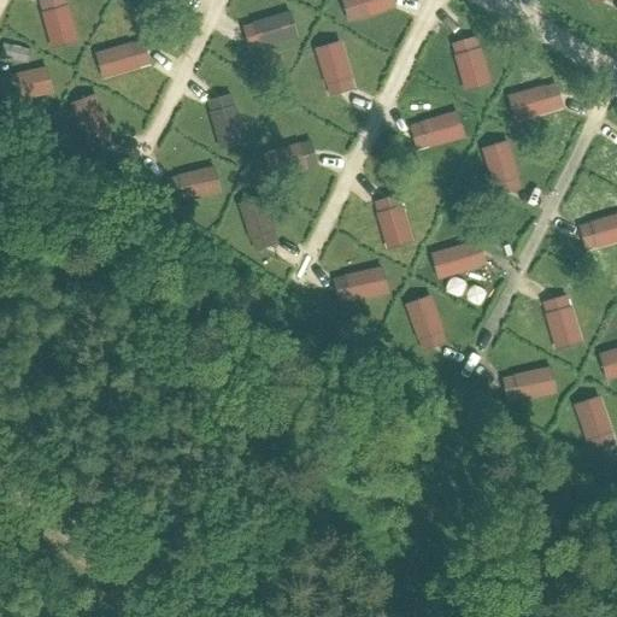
[(76,37),(62,0),(53,0),(41,5),(57,45),(76,37)]
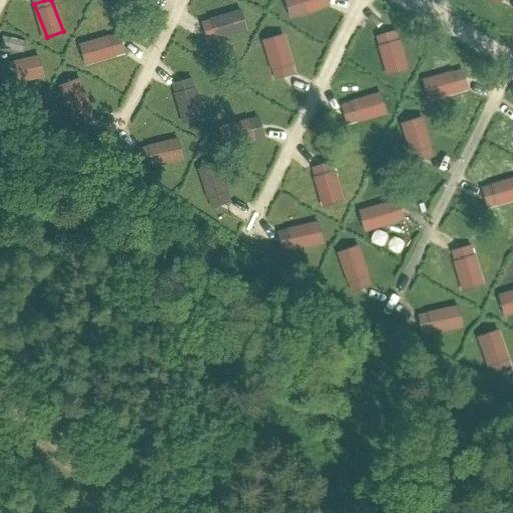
[(311,0),(278,0),(285,20),(314,10),(311,0)]
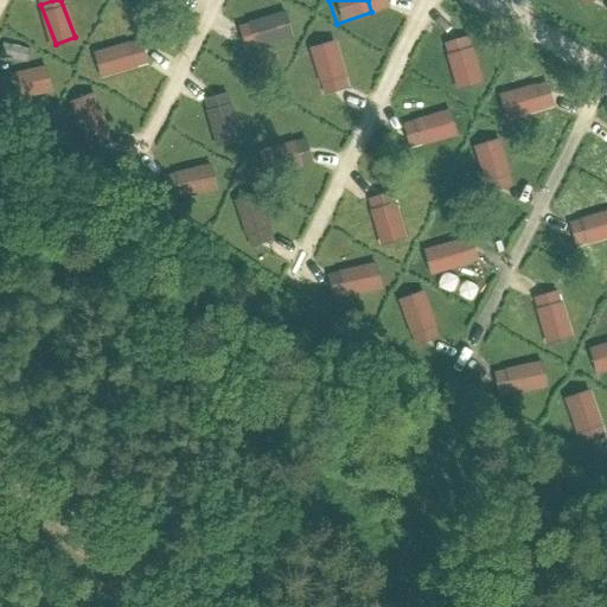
[(285,11),(250,21),(257,48),(293,37),(285,11)]
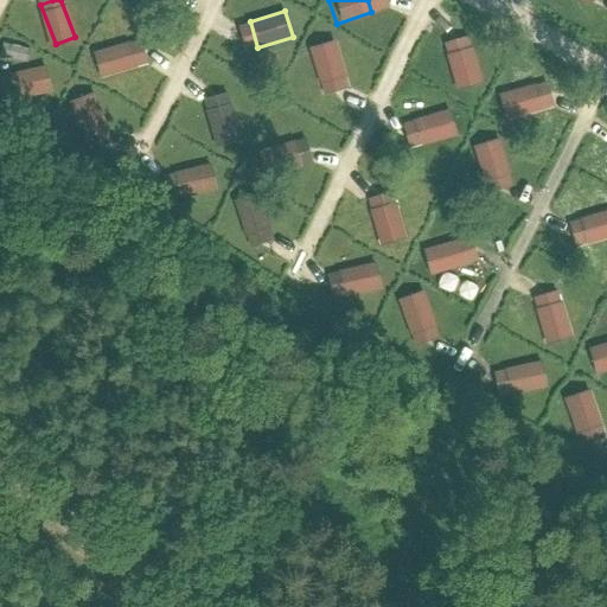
[(342,74),(326,33),(306,42),(321,81),(342,74)]
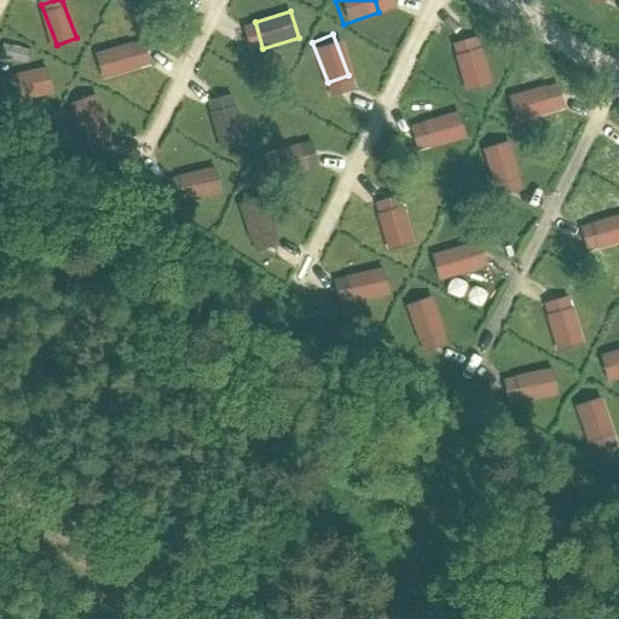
[(476,39),(449,45),(461,93),(489,86),(476,39)]
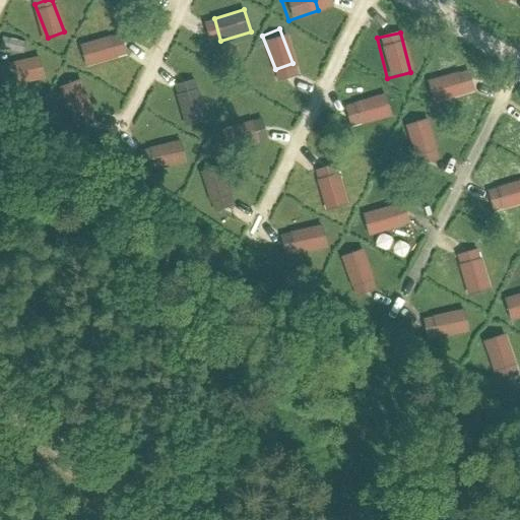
[(109,40),(78,49),(85,71),(116,61),(109,40)]
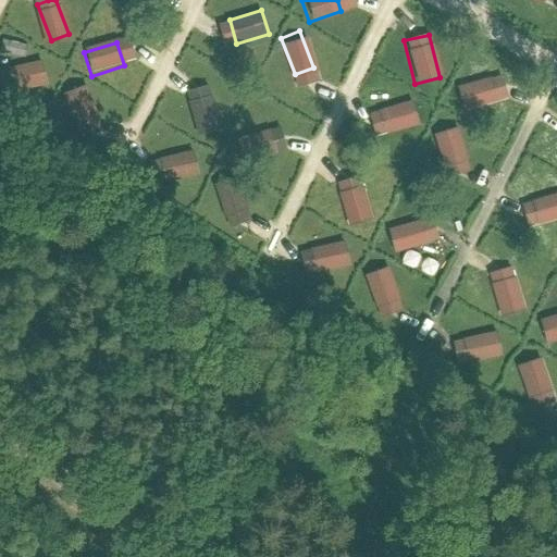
[(37,61),(4,71),(12,95),(44,85),(37,61)]
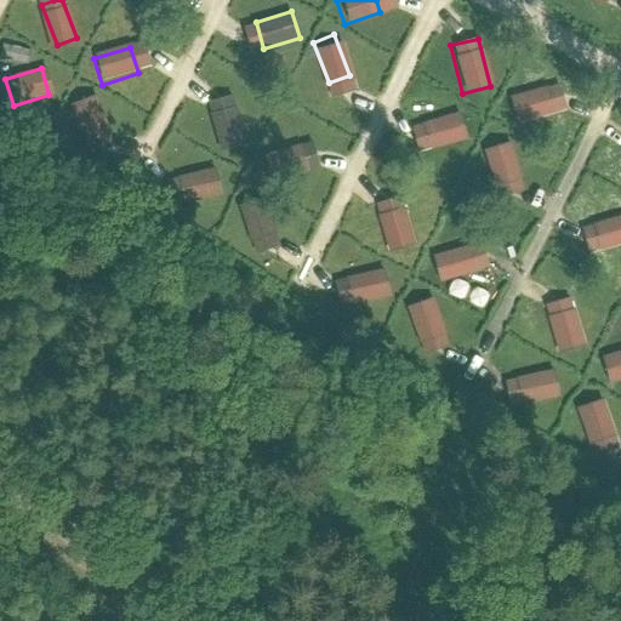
[(96,127),(80,86),(61,93),(77,135),(96,127)]
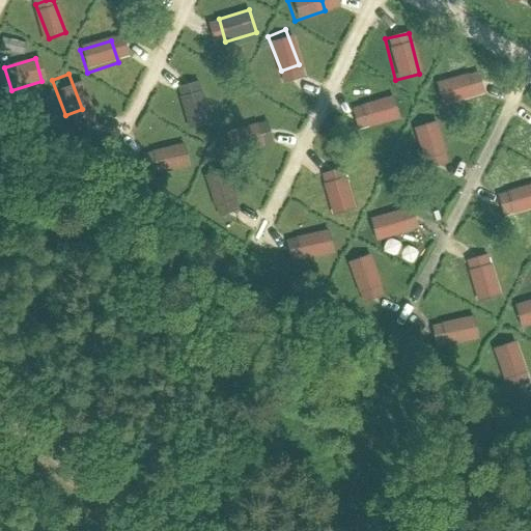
[(469,74),(438,84),(445,106),(475,96),(469,74)]
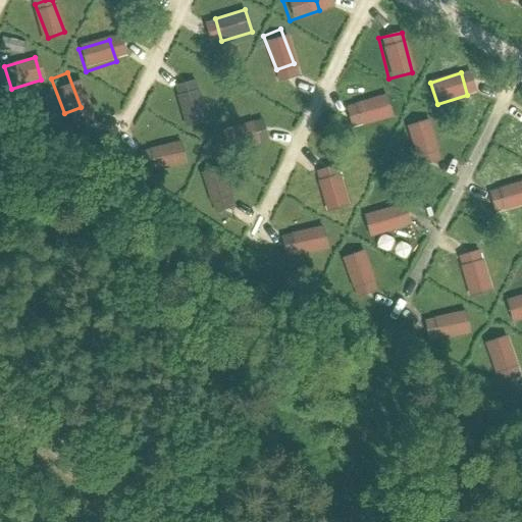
[(208,122),(195,89),(177,95),(191,128),(208,122)]
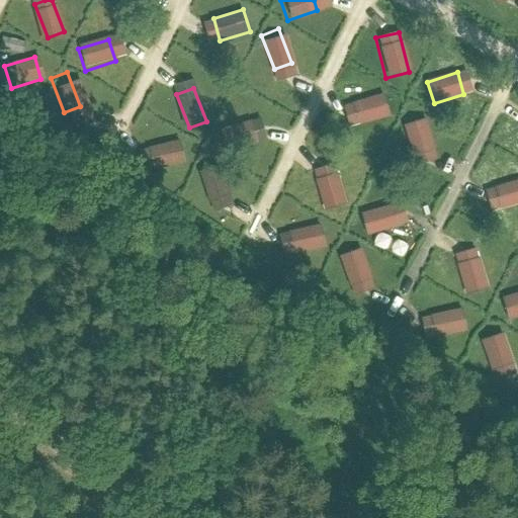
[(373,98),(343,107),(350,130),(380,119),(373,98)]
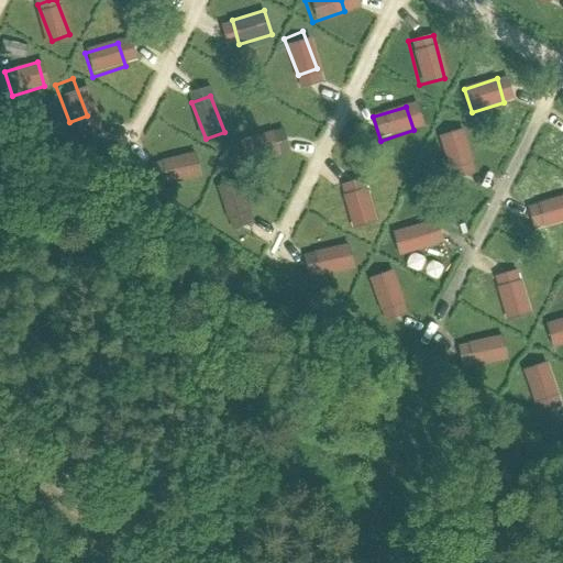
[(468,158),(454,122),(435,129),(450,165),(468,158)]
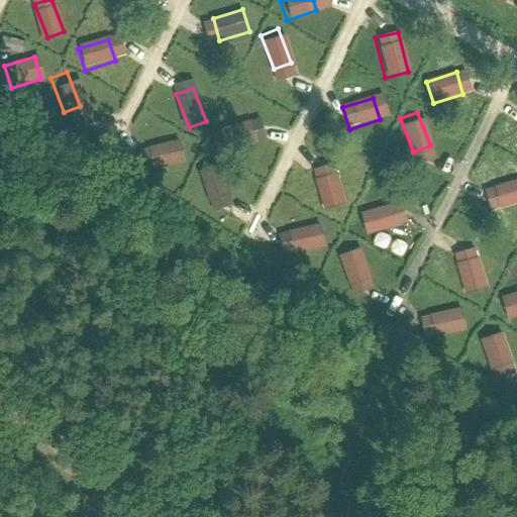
[(251,121),(221,131),(228,152),(259,143),(251,121)]
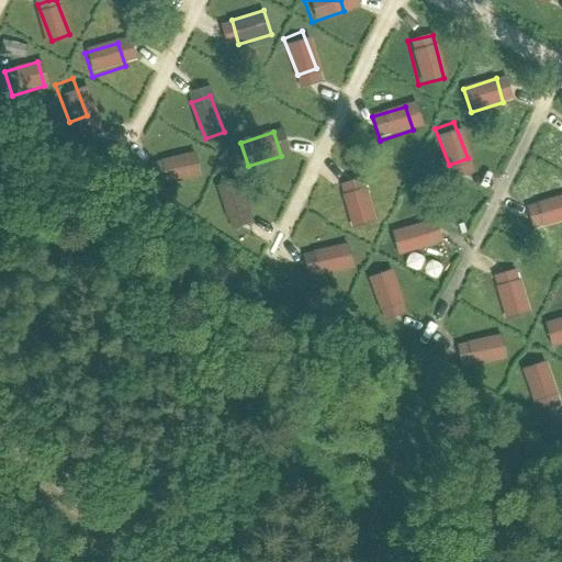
[(190,153),(157,163),(165,187),(198,177),(190,153)]
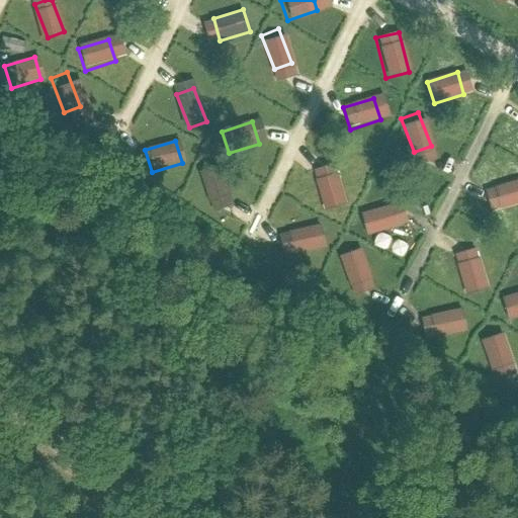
[(343,199),(329,166),(313,172),(326,205),(343,199)]
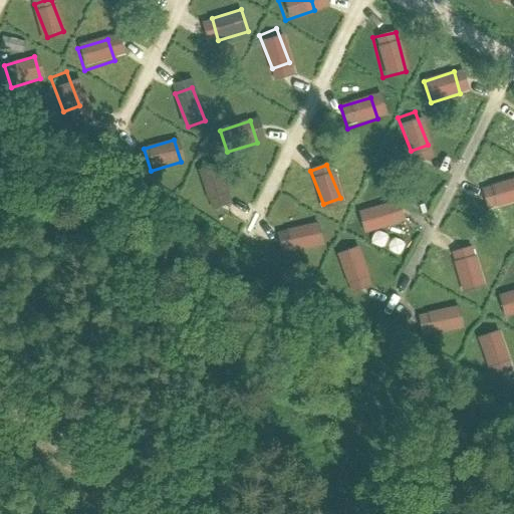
[(228,200),(215,166),(199,173),(212,206),(228,200)]
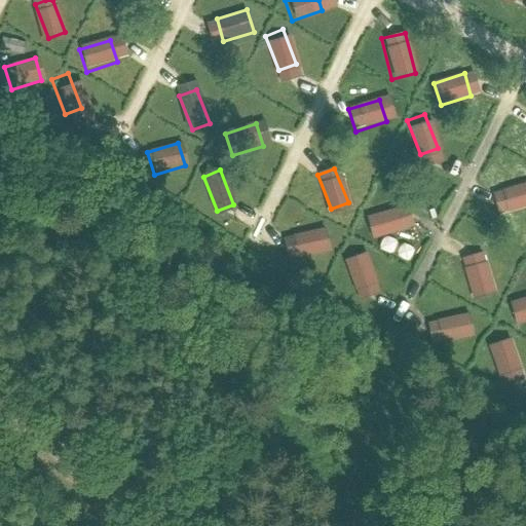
[(525,182),(500,191),(506,213),(525,207),(525,182)]
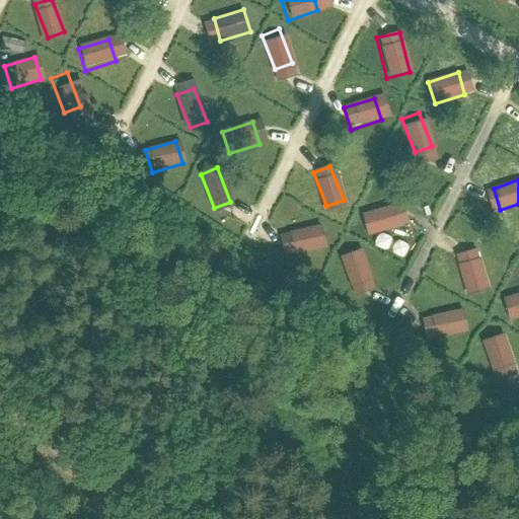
[(391,206),(362,215),(368,237),(398,227),(391,206)]
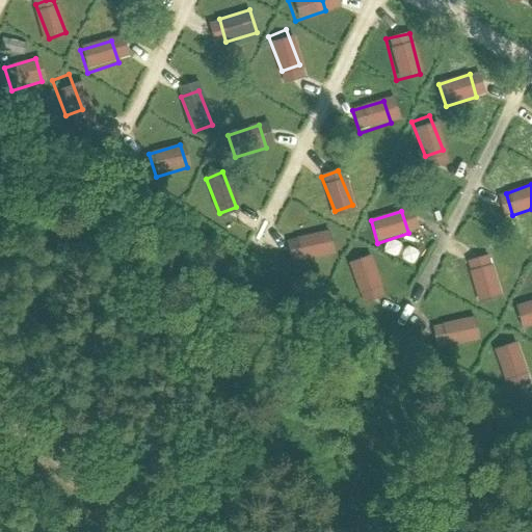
[(322,231),(291,240),(298,263),(329,253),(322,231)]
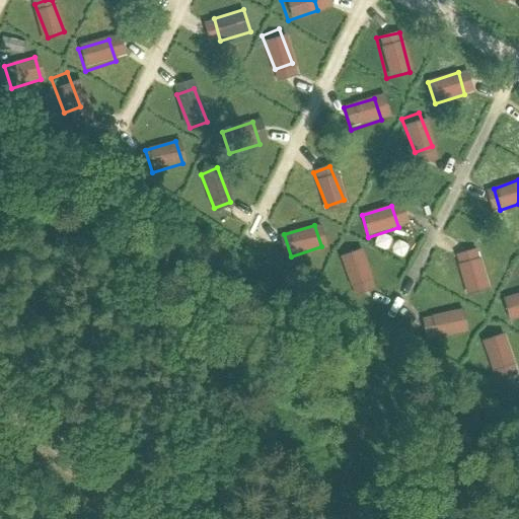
[(370,282),(356,247),(340,254),(353,288),(370,282)]
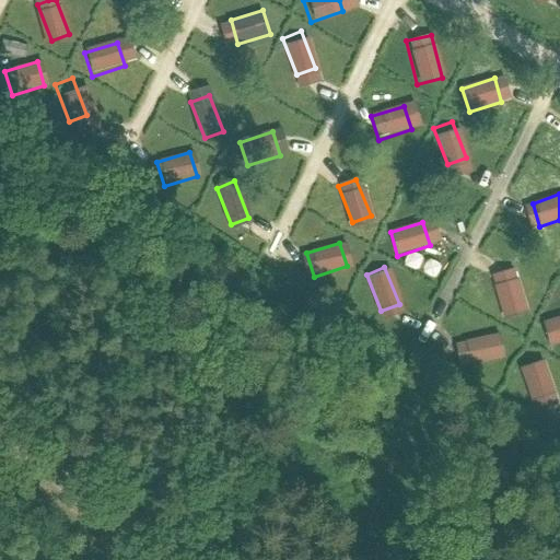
[(523,308),(509,272),(490,279),(504,316),(523,308)]
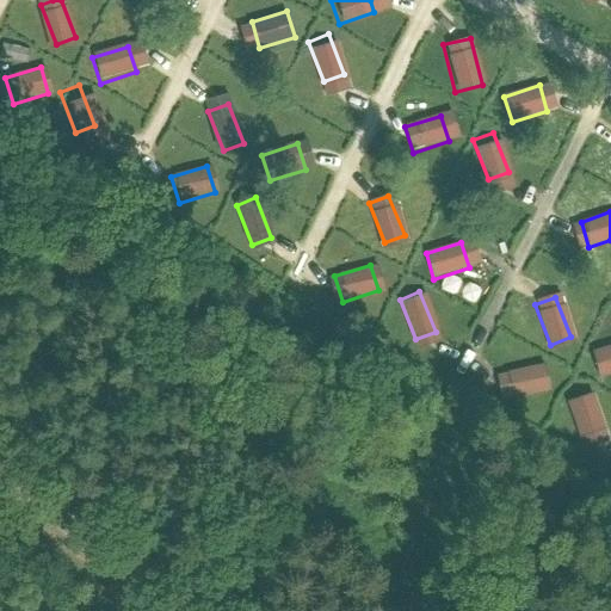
[(610,349),(590,356),(598,382),(610,377),(610,349)]
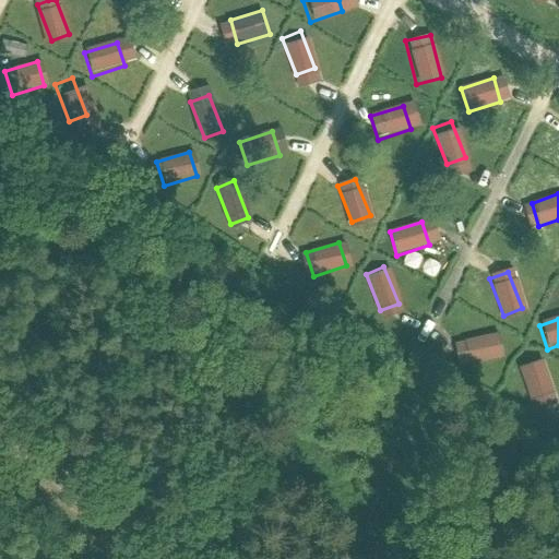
[(496,331),(463,342),(471,365),(503,355),(496,331)]
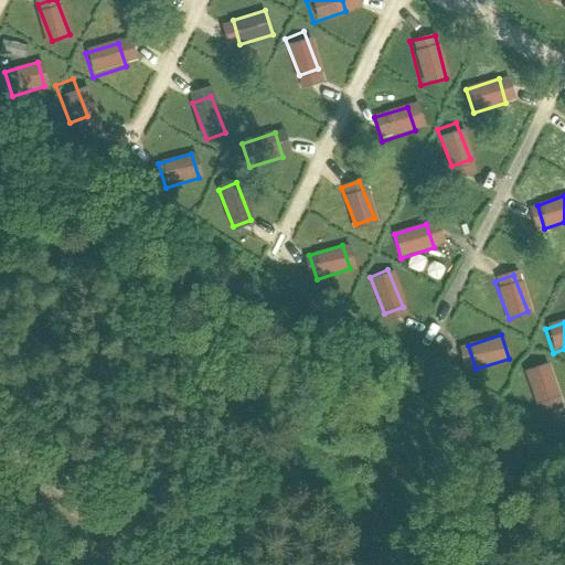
[(553,392),(539,354),(520,362),(534,398),(553,392)]
